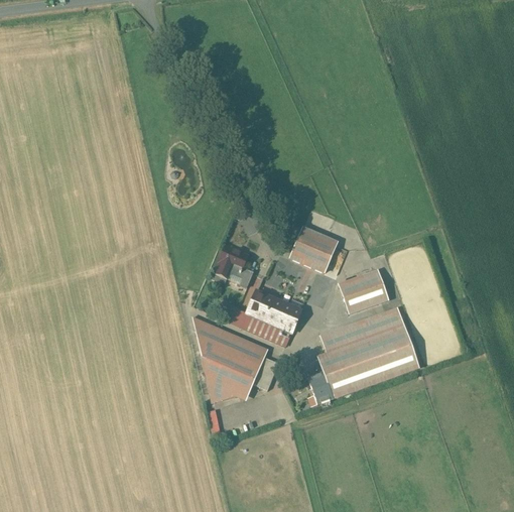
[(339,242),(304,228),(291,257),(326,272),(339,242)]
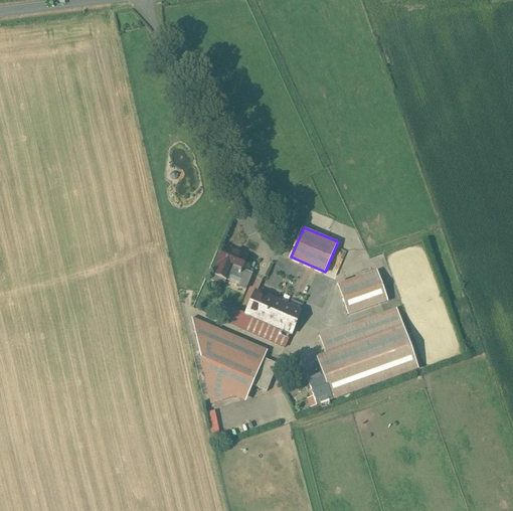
[(249,256),(226,245),(220,260),(221,260),(215,273),(225,277),(228,270),(244,277),(247,269),(244,267),(249,256)]
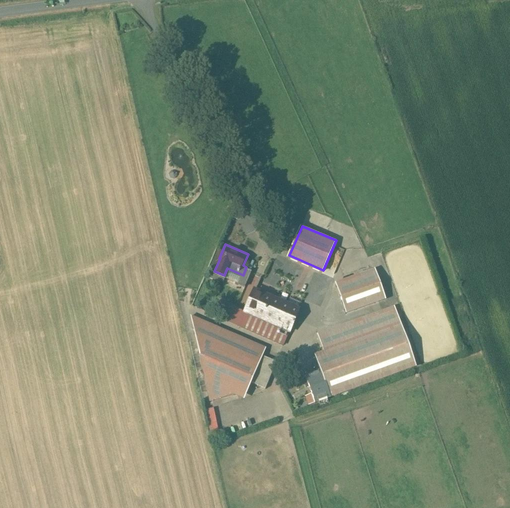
[(253,270),(246,267),(243,275),(240,282),(246,285),(253,270)]
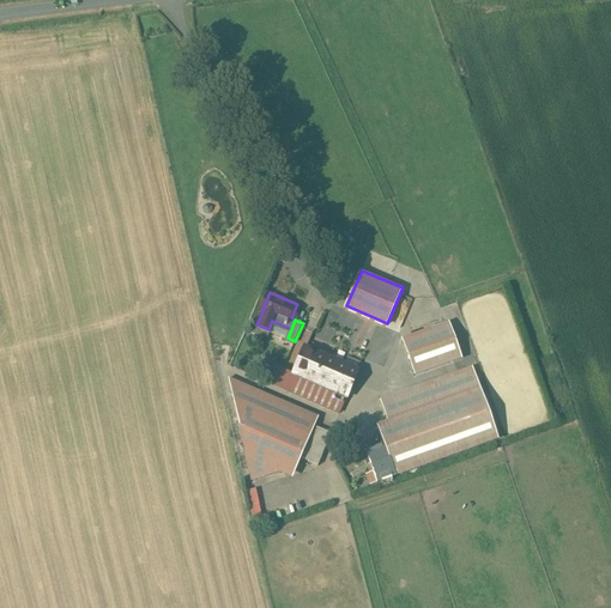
[(451,321),(405,338),(417,371),(463,354),(451,321)]
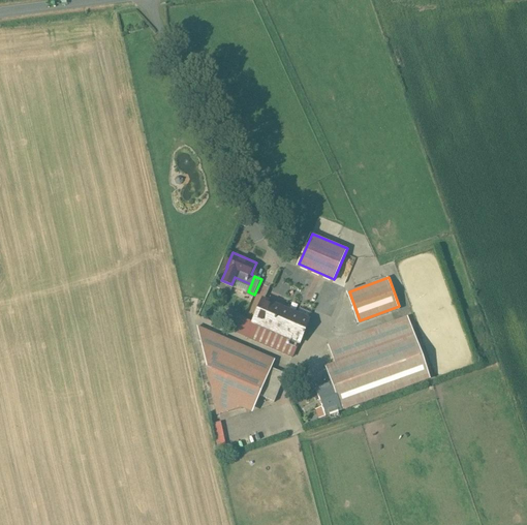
[(255,319),(249,335),(295,354),(310,317),(292,310),(275,303),(276,301),(271,299),(270,301),(265,299),(255,319)]
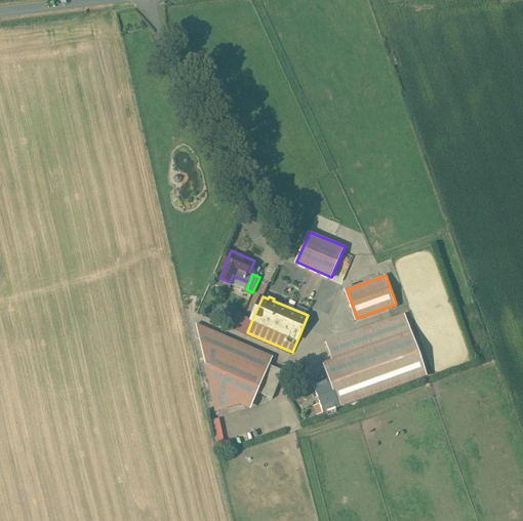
[(294,297),(290,308),(308,315),(312,305),(294,297)]
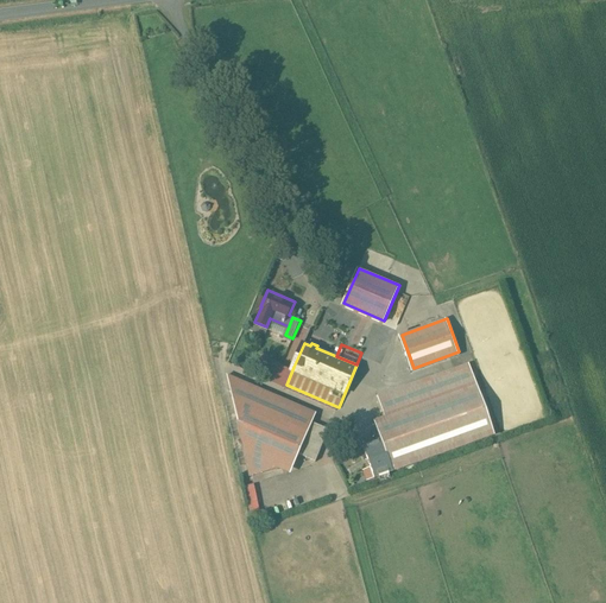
[(286,385),(294,367),(277,360),(270,378),(286,385)]
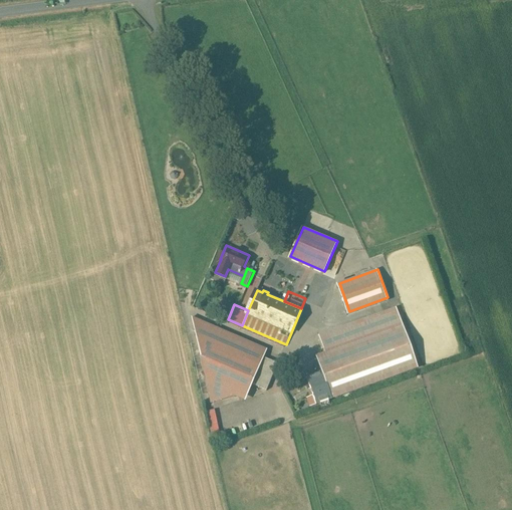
[(324,370),(333,397),(418,365),(397,306),(321,333),(327,351),(318,354),(324,370)]
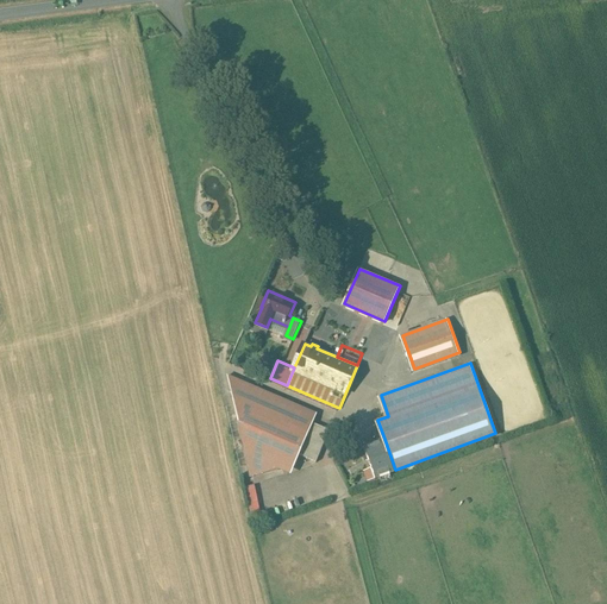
[(318,411),(229,372),(251,474),(296,461),(300,452),(314,421),(318,411)]
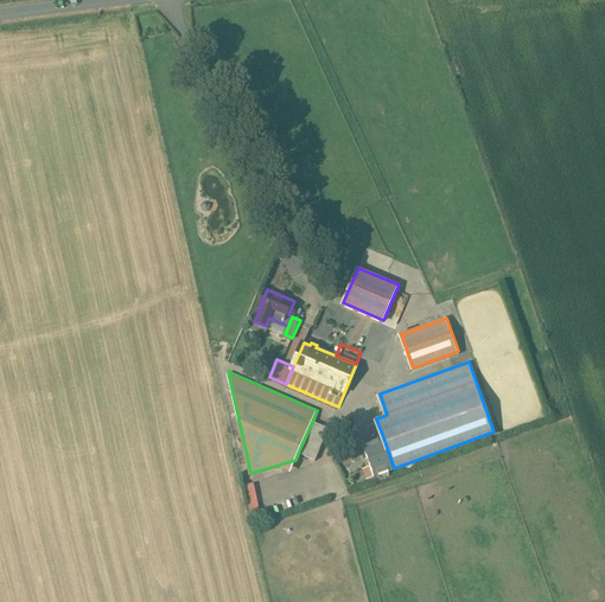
[(330,427),(313,420),(299,450),(317,458),(330,427)]
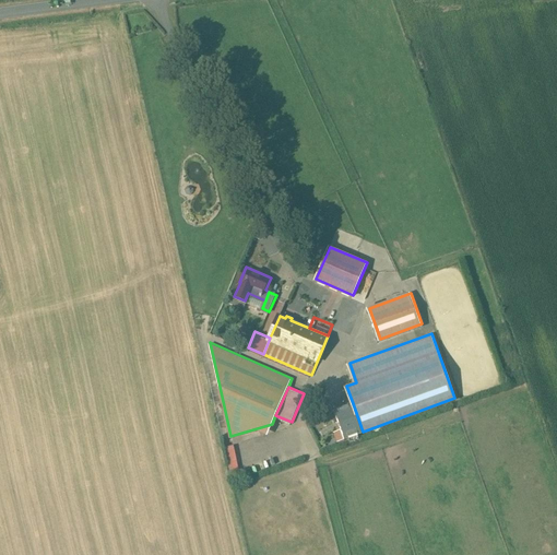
[(363,432),(353,403),(335,410),(345,437),(363,432)]
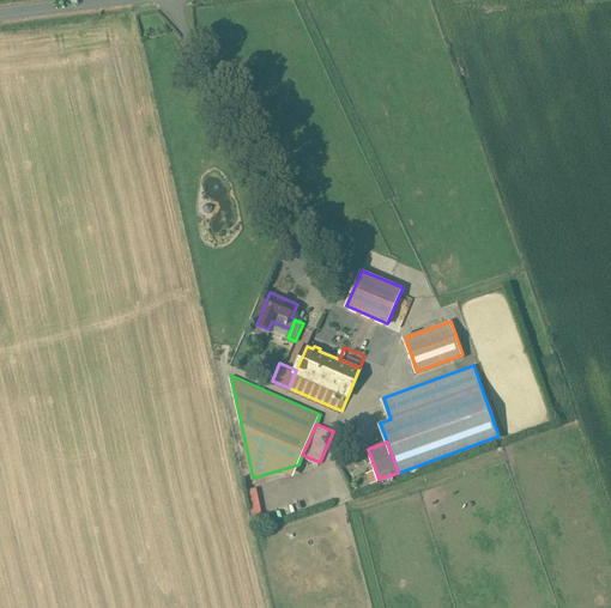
[(256,516),(266,514),(261,484),(252,486),(256,516)]
